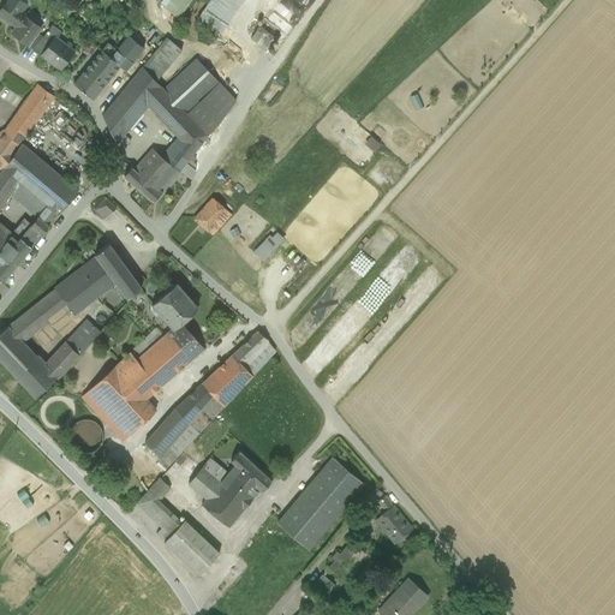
[(7,0),(0,10),(0,12),(18,27),(27,16),(23,12),(28,5),(23,0),(7,0)]
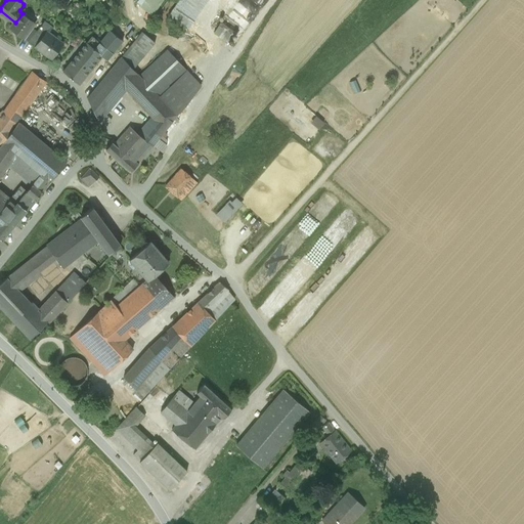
[(139,0),(137,4),(153,13),(162,0),(139,0)]
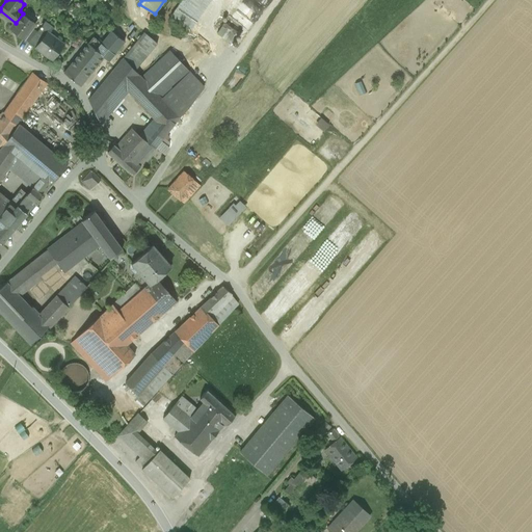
[(181,0),(170,16),(191,29),(211,0),(181,0)]
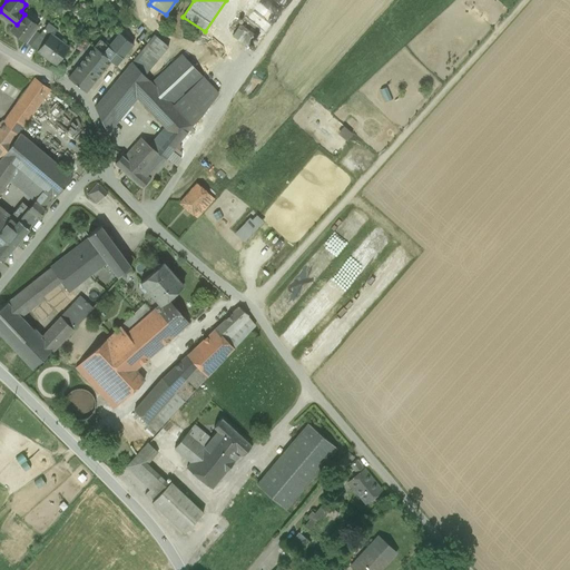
[(262,0),(256,12),(259,15),(254,26),(268,33),(285,0),(262,0)]
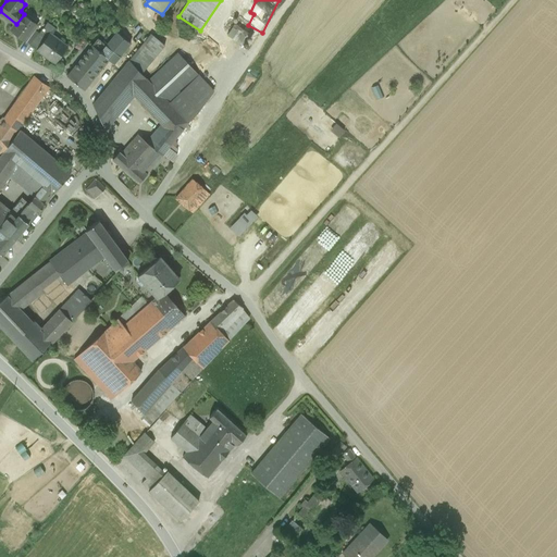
[(34,29),(37,24),(24,14),(16,24),(11,31),(24,41),(24,40),(34,29)]
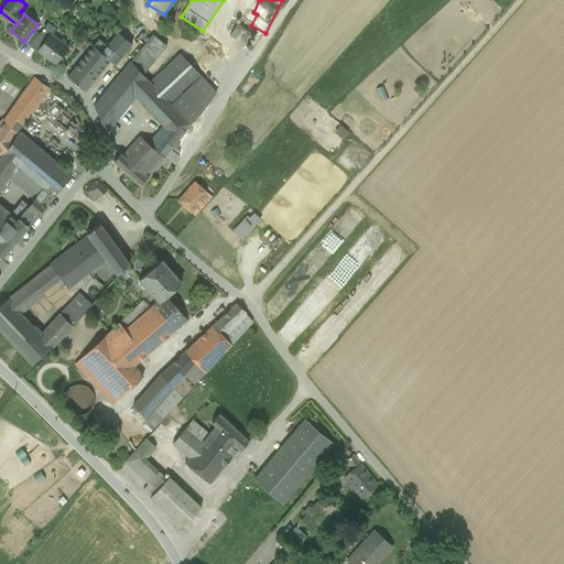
[(232,35),(248,44),(255,31),(240,22),(232,35)]
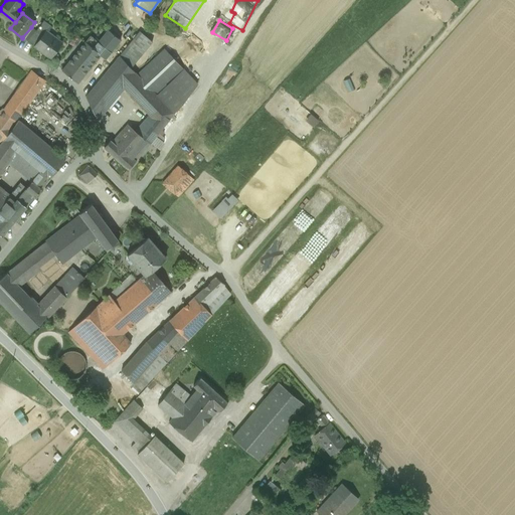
[(35,31),(31,27),(22,37),(27,41),(35,31)]
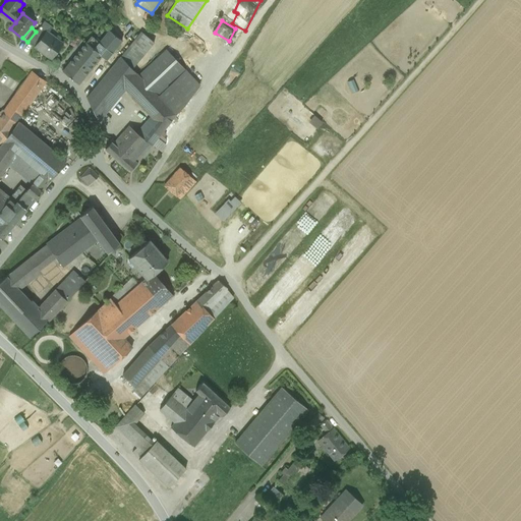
[(43,36),(36,32),(27,42),(35,47),(43,36)]
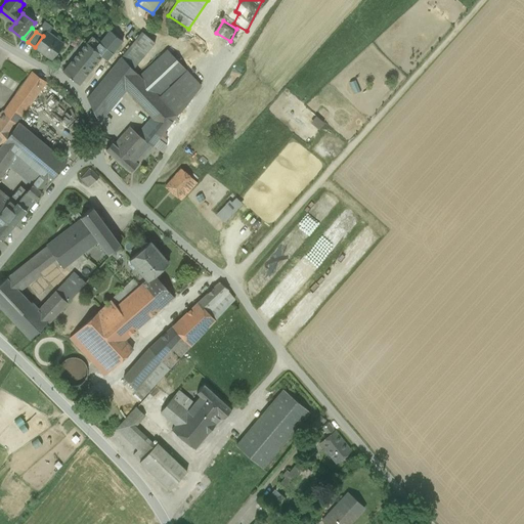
[(46,32),(43,36),(35,47),(51,59),(62,44),(46,32)]
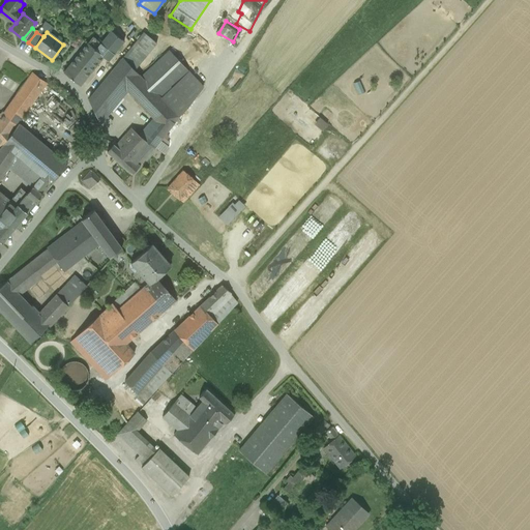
[(87,61),(94,67),(102,57),(107,60),(123,40),(112,32),(102,43),(94,36),(81,53),(88,59),(87,61)]
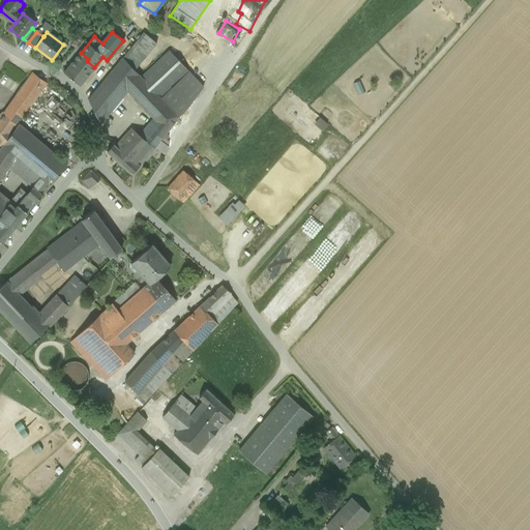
[(143,33),(122,57),(135,69),(156,43),(143,33)]
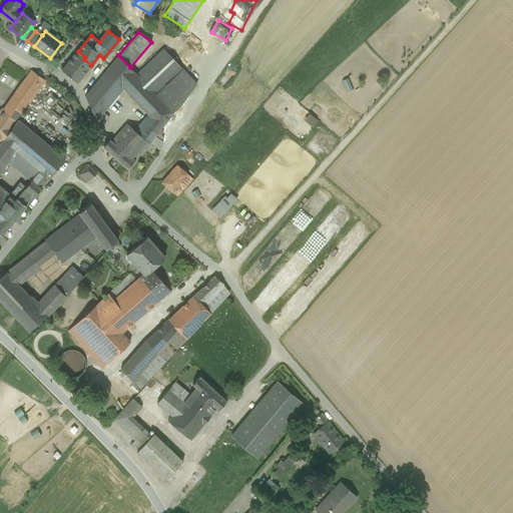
[(136,74),(172,113),(181,104),(196,83),(164,49),(136,74)]
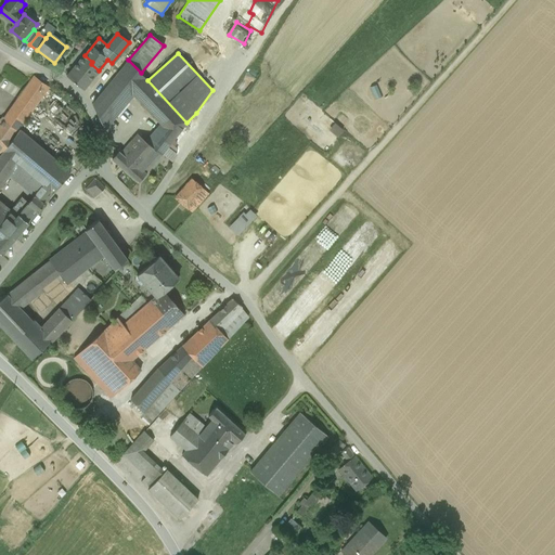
[(67,76),(84,89),(99,71),(91,64),(92,62),(85,55),(67,76)]
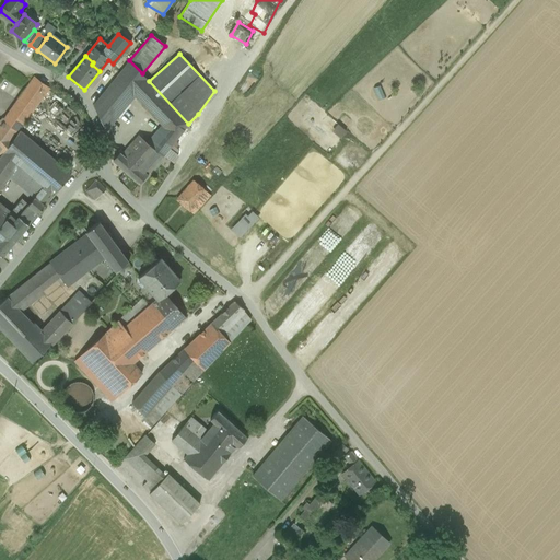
[(94,105),(109,137),(118,126),(113,121),(135,96),(148,80),(142,73),(129,60),(94,105)]
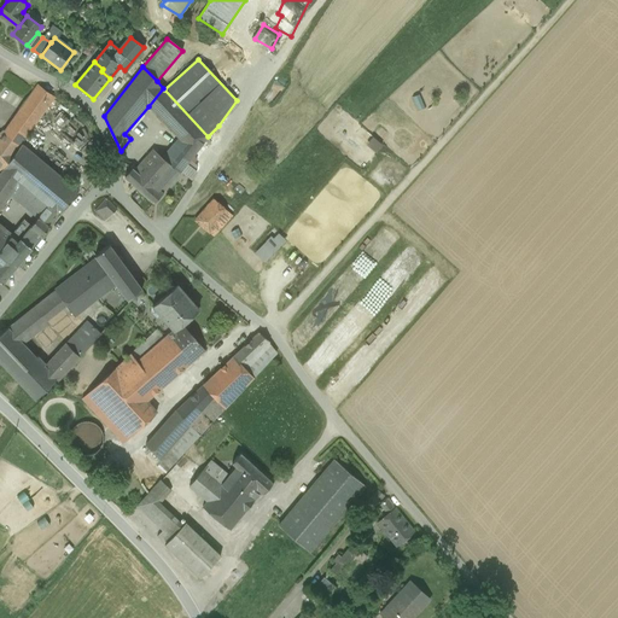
[(19,110),(36,123),(56,97),(38,85),(19,110)]
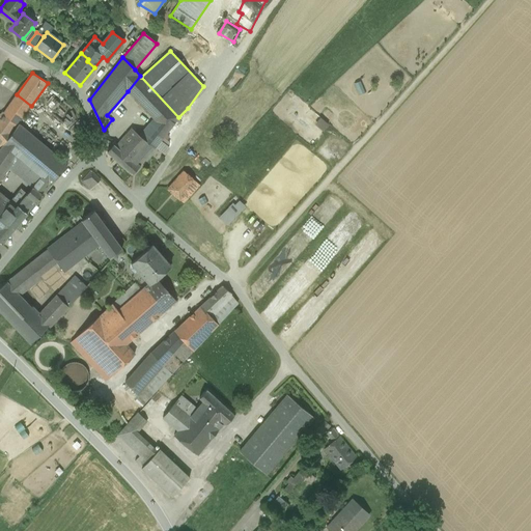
[(141,77),(140,76),(128,91),(155,119),(167,133),(178,117),(141,77)]
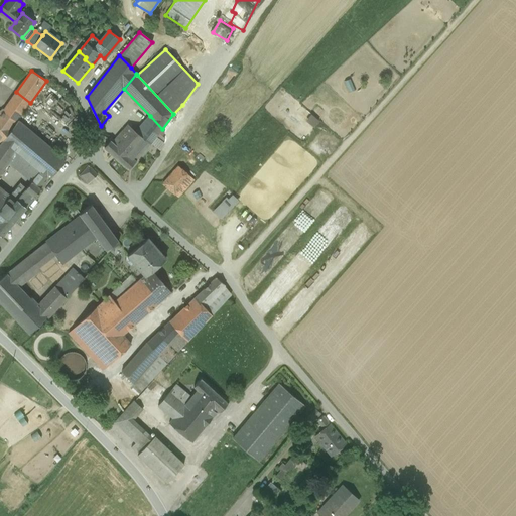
[(0,116),(10,128),(11,129),(30,103),(16,92),(0,114),(0,116)]
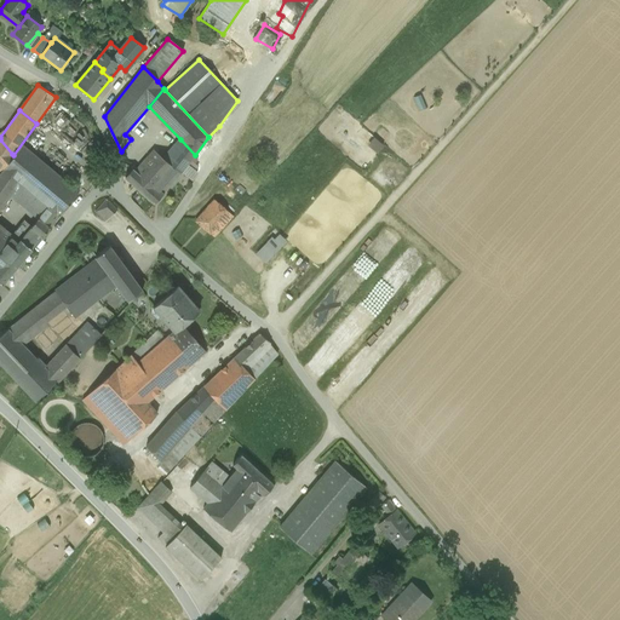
[(371,144),(380,151),(386,145),(377,137),(371,144)]
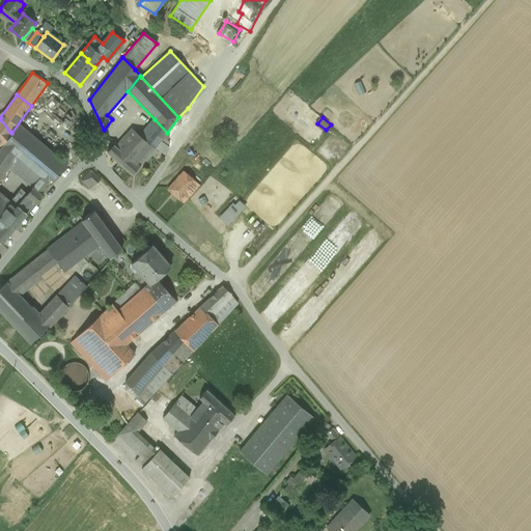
[(0,145),(1,147),(11,133),(10,132),(0,119),(0,145)]
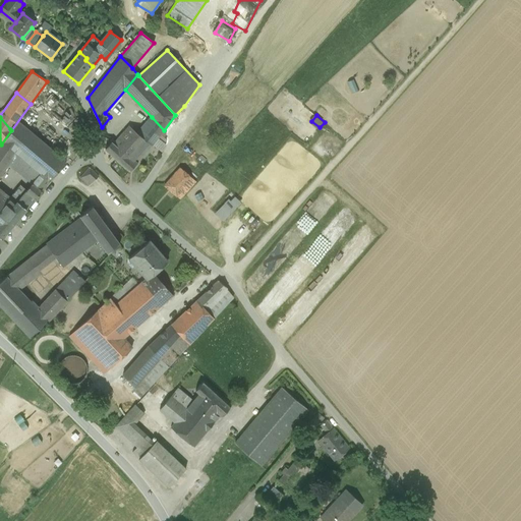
[(164,130),(152,117),(138,131),(149,142),(145,147),(148,151),(152,146),(157,139),(164,130)]
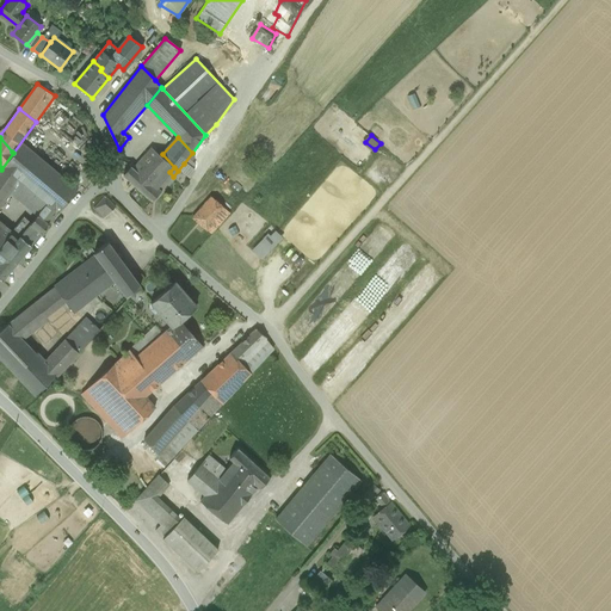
[(48,203),(59,213),(78,190),(22,142),(4,167),(18,178),(48,203)]
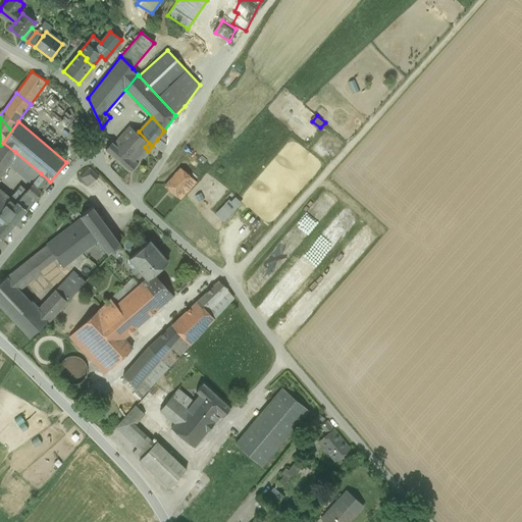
[(133,125),(119,139),(138,156),(145,147),(149,143),(139,132),(133,125)]
